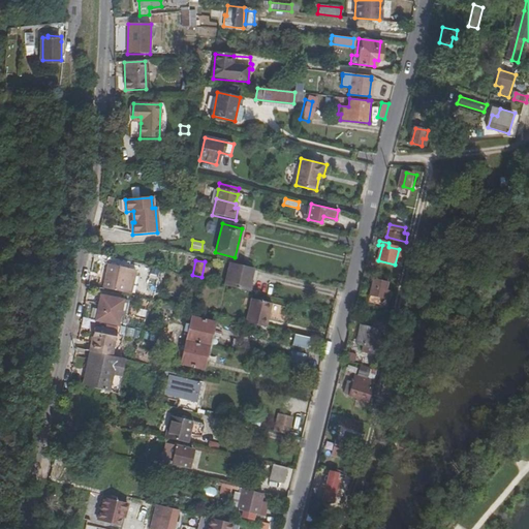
[(226,286),(247,291),(252,269),(229,262),(224,286),(226,286)]
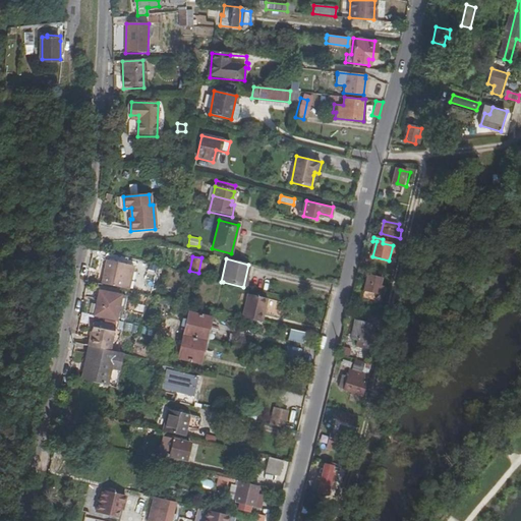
[(100,284),(119,287),(123,265),(104,262),(100,284)]
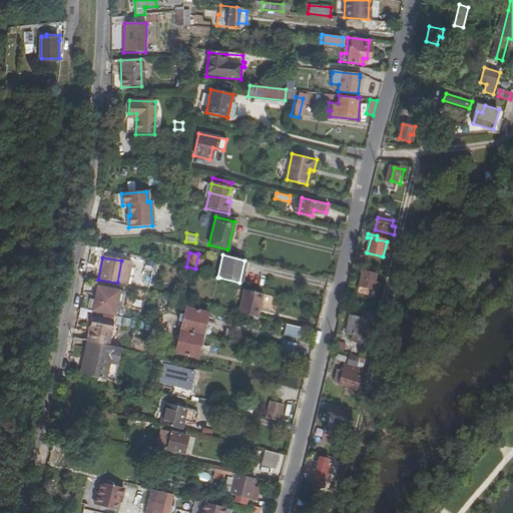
[(124,285),(128,263),(121,261),(117,283),(124,285)]
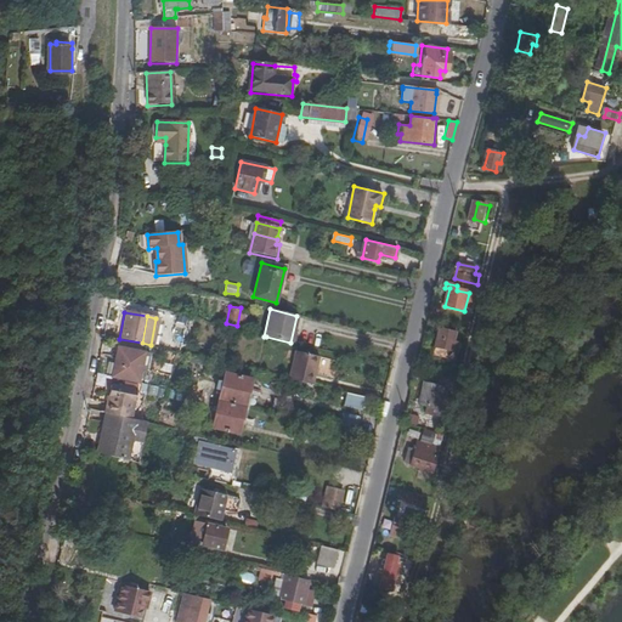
[(453,350),(458,329),(440,326),(436,346),(453,350)]
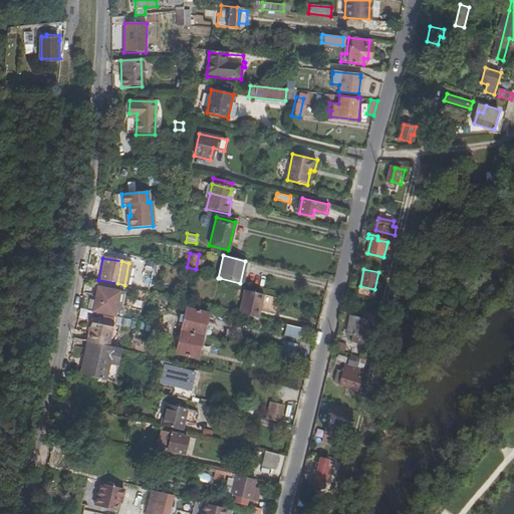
[(418,289),(421,282),(413,278),(410,286),(418,289)]
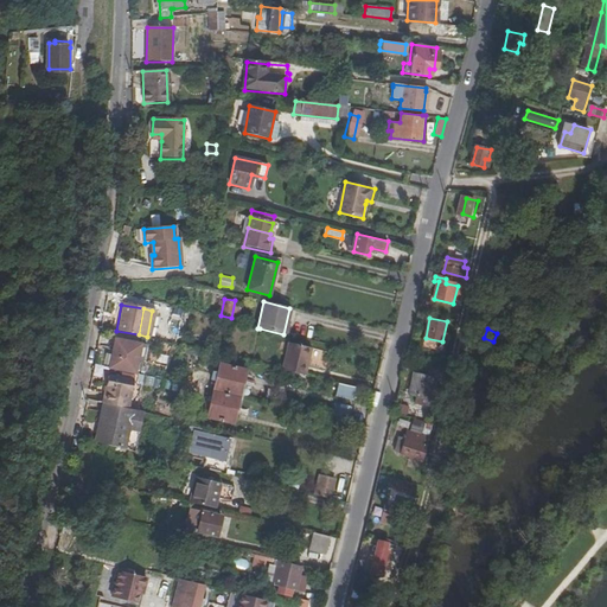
[(108,368),(133,372),(139,343),(113,338),(108,368)]
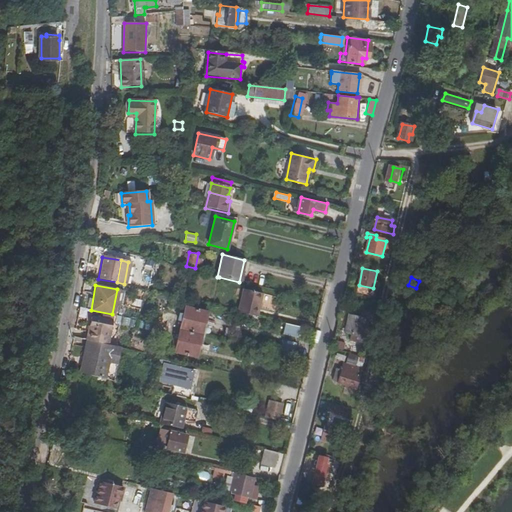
[(238,311),(257,316),(263,294),(244,289),(238,311)]
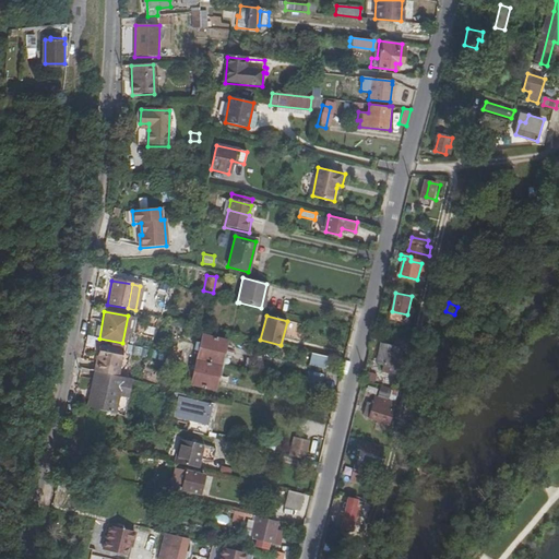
[(199,343),(198,349),(201,351),(199,359),(223,365),(228,341),(205,334),(203,344),(199,343)]
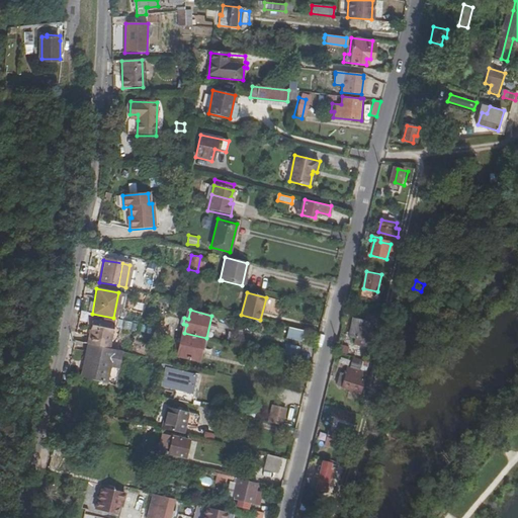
[(165,328),(166,320),(159,318),(157,326),(165,328)]
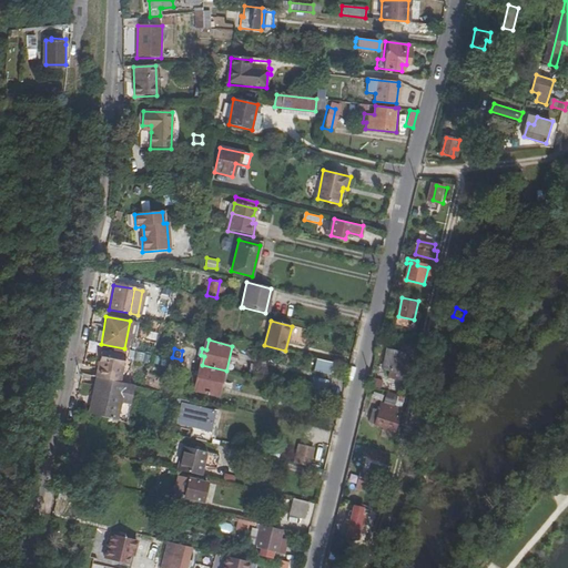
[(408,355),(391,350),(386,369),(404,374),(408,355)]
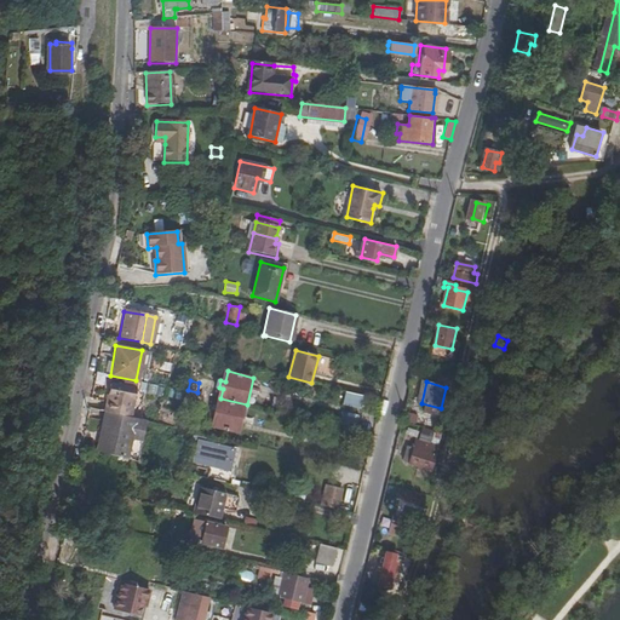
[(103,412),(130,418),(135,390),(109,385),(103,412)]
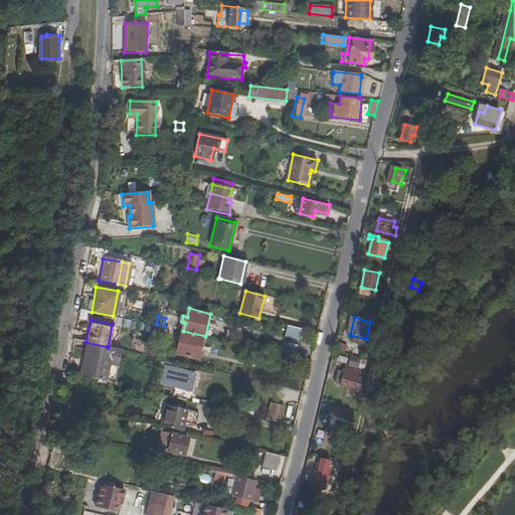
[(156,324),(154,331),(162,333),(164,326),(156,324)]
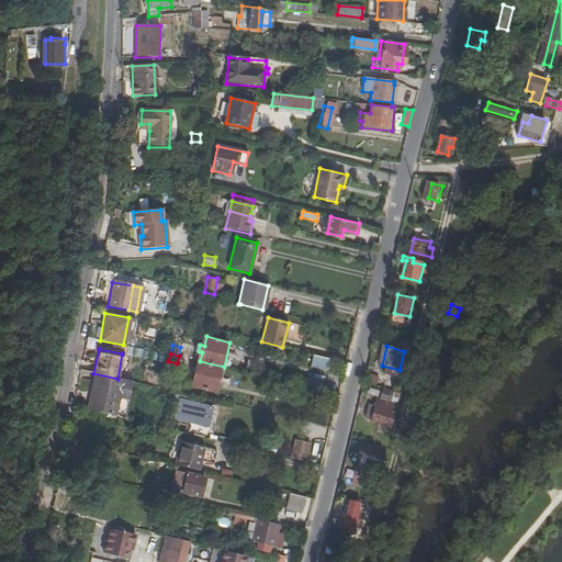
[(311,355),(310,367),(327,369),(329,357),(311,355)]
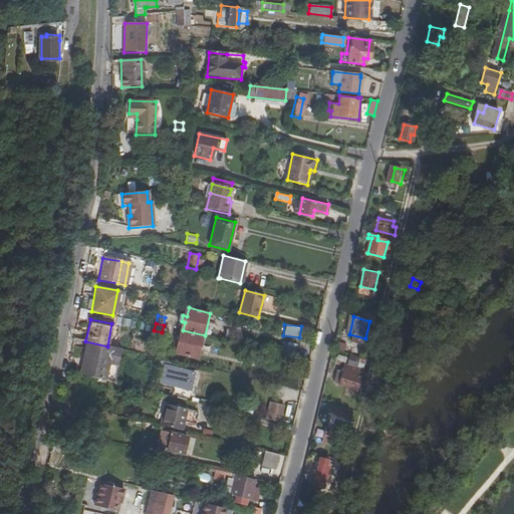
[(178,351),(199,357),(205,335),(183,330),(181,338),(177,337),(176,343),(179,344),(178,351)]
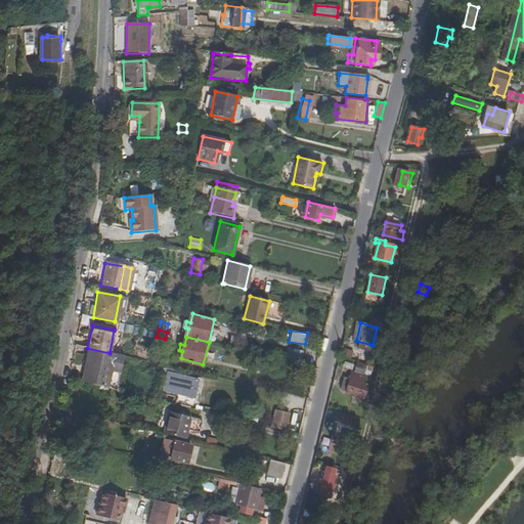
[(111,372),(119,374),(123,356),(110,353),(87,348),(79,382),(106,388),(111,372)]
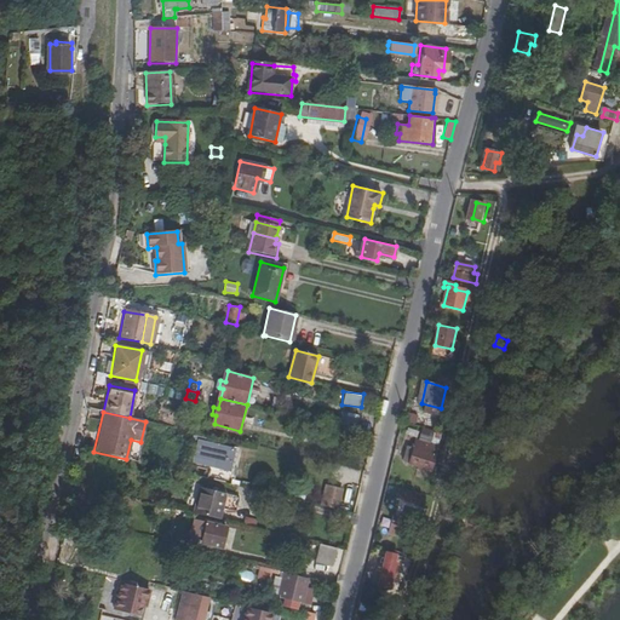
[(338,428),(355,432),(359,415),(342,412),(338,428)]
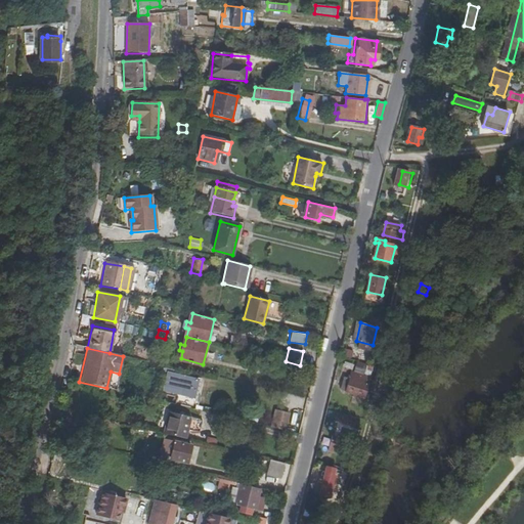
[(286,361),(284,361),(281,372),(297,375),(300,365),(286,361)]
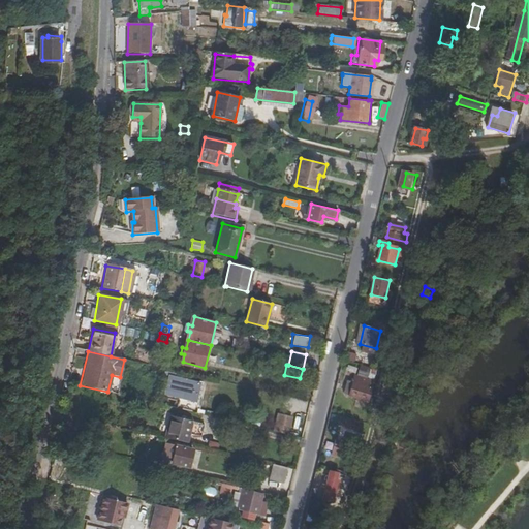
[(120,377),(112,375),(107,392),(116,394),(120,377)]
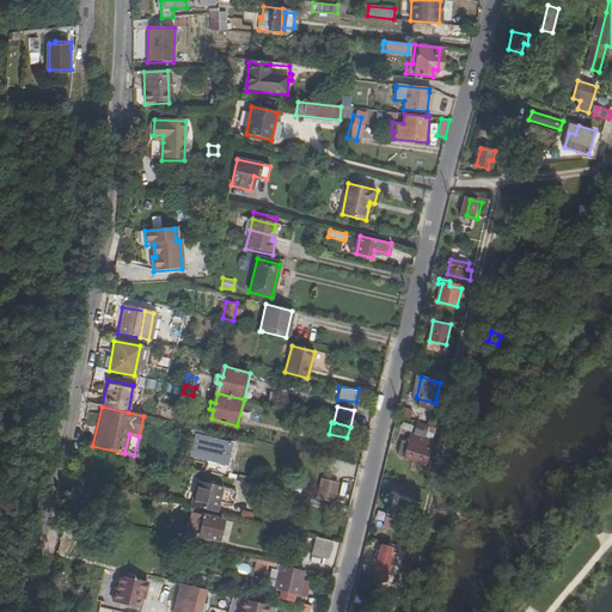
[(213,473),(228,477),(237,444),(199,434),(194,457),(216,461),(213,473)]
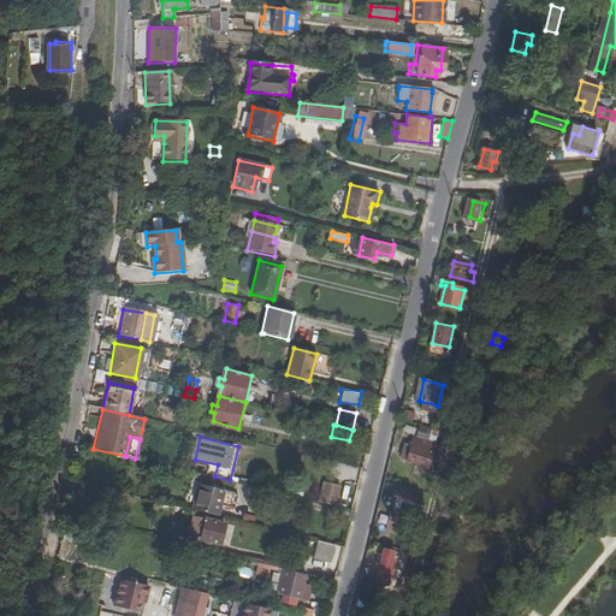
[(406,450),(403,458),(408,458),(407,461),(415,463),(416,458),(432,463),(434,454),(428,452),(431,443),(413,438),(410,451),(406,450)]
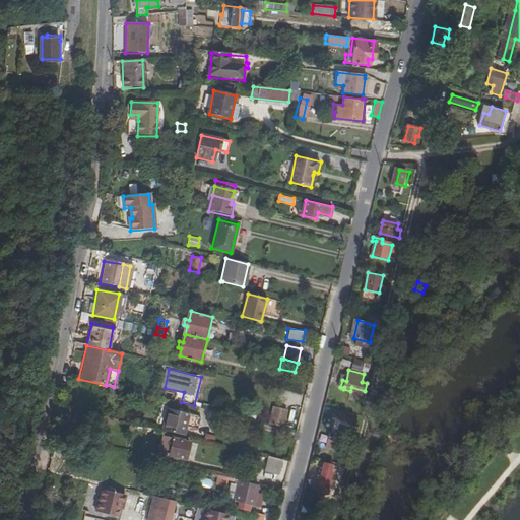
[(286,410),(273,407),(269,423),(282,427),(286,410)]
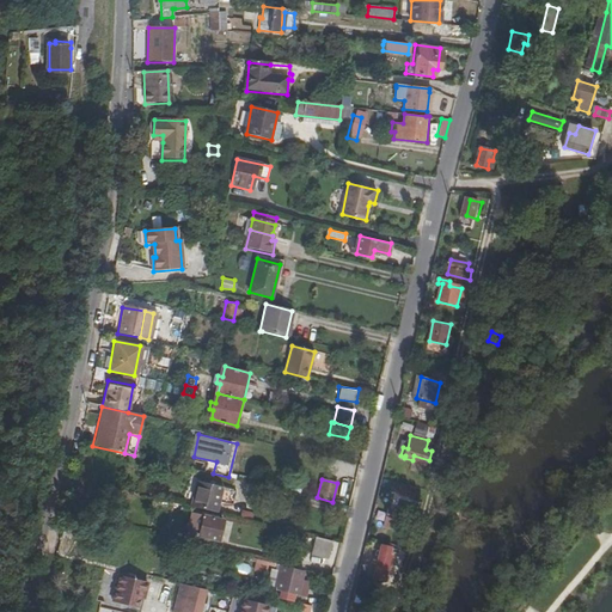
[(193,507),(218,513),(224,488),(199,482),(193,507)]
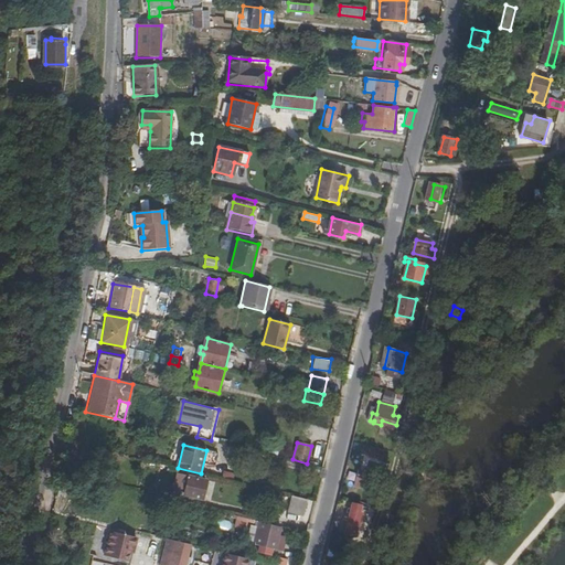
[(368,456),(382,459),(384,451),(370,447),(368,456)]
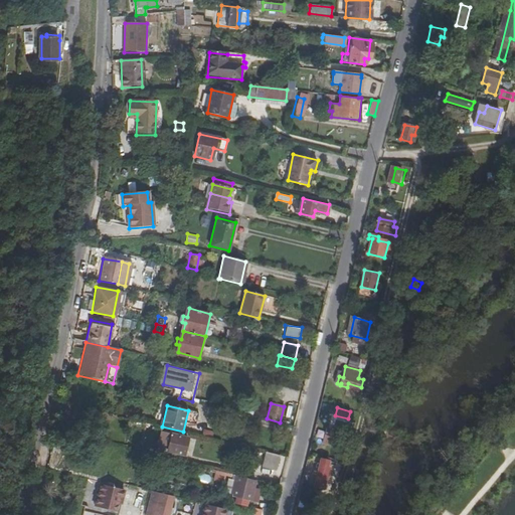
[(323,442),(340,447),(343,432),(327,427),(323,442)]
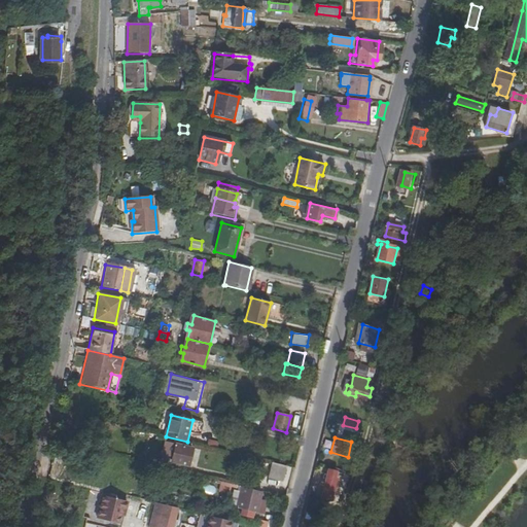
[(188,469),(194,448),(176,444),(172,462),(178,463),(177,466),(188,469)]
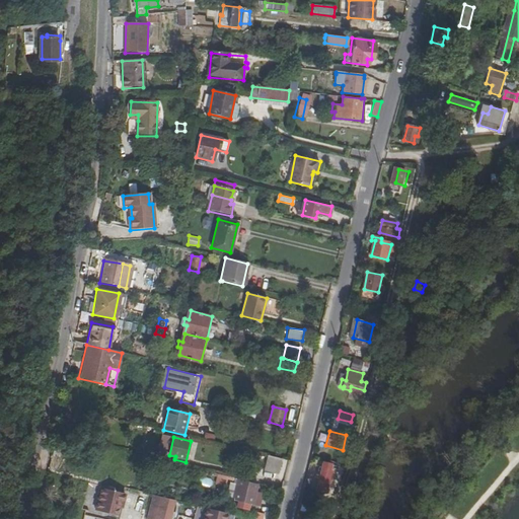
[(266,469),(277,472),(281,458),(269,455),(266,469)]
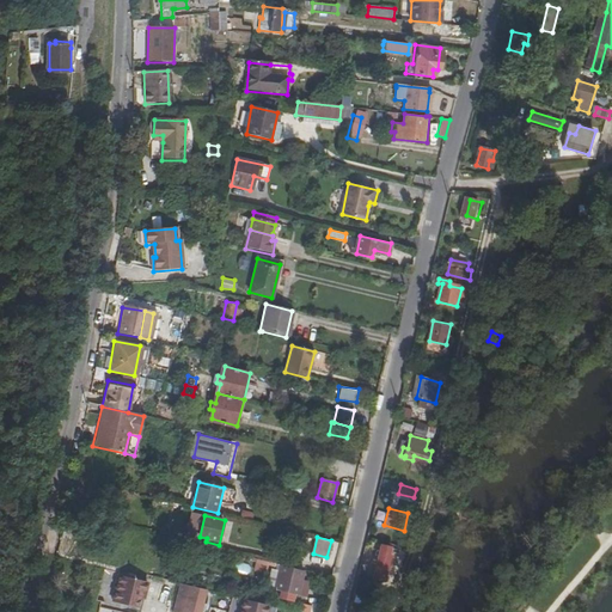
[(392,548),(383,545),(374,581),(387,585),(392,565),(389,565),(392,548)]
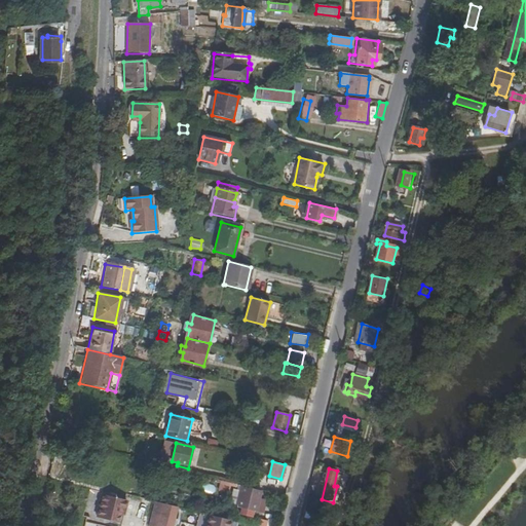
[(219,481),(217,490),(227,493),(230,483),(219,481)]
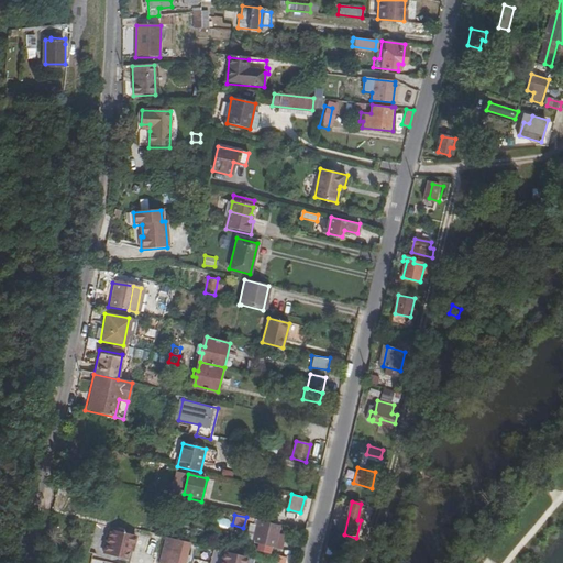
[(217,517),(214,525),(228,528),(230,520),(217,517)]
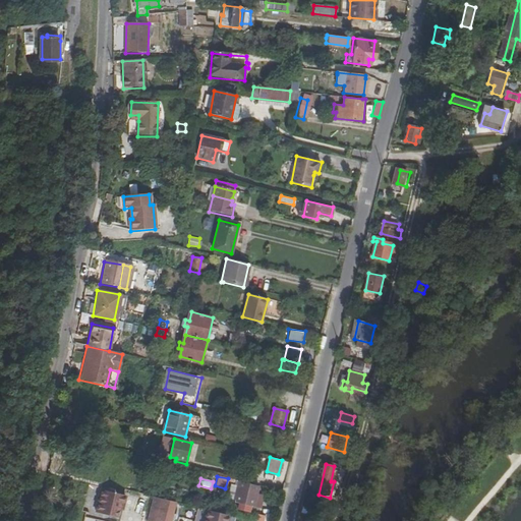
[(249,507),(252,508),(254,500),(257,486),(237,481),(232,503),(237,504),(236,510),(248,513),(249,507)]
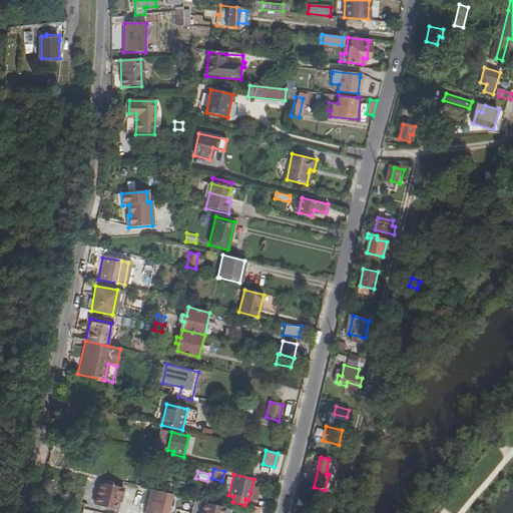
[(99,483),(93,505),(114,510),(117,496),(120,497),(122,489),(99,483)]
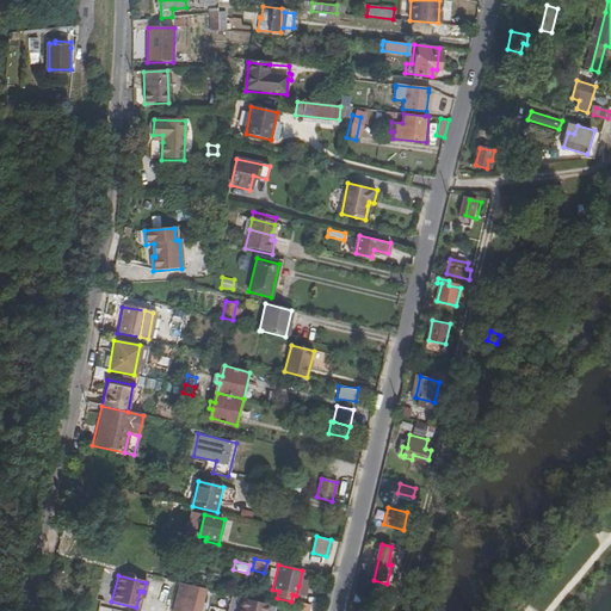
[(181,582),(179,582),(172,610),(199,610),(201,610),(204,610),(205,603),(202,603),(205,588),(191,585),(181,582)]
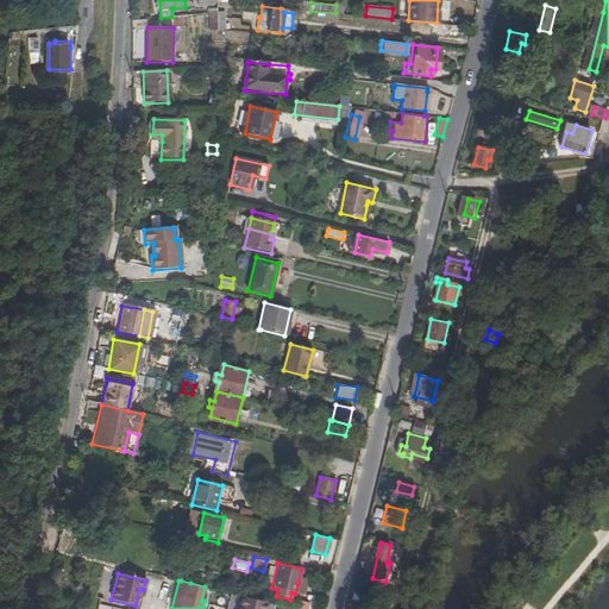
[(265,608),(268,602),(243,596),(238,608),(265,608)]
